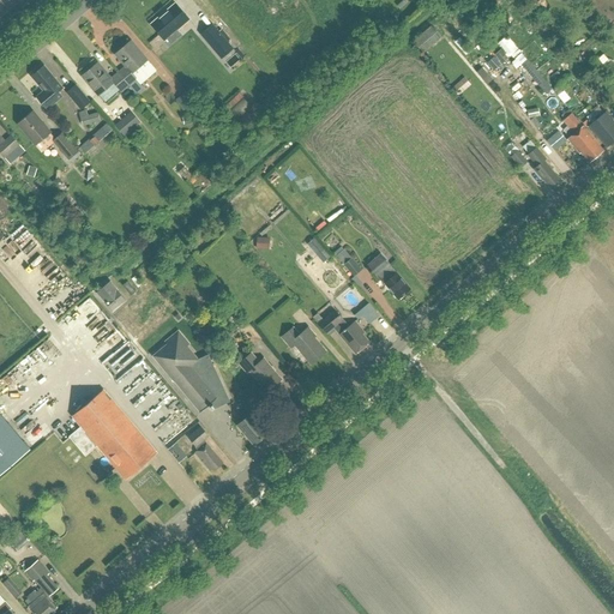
[(176,29),(190,19),(176,4),(151,24),(164,40),(167,38),(170,43),(181,35),(176,29)]
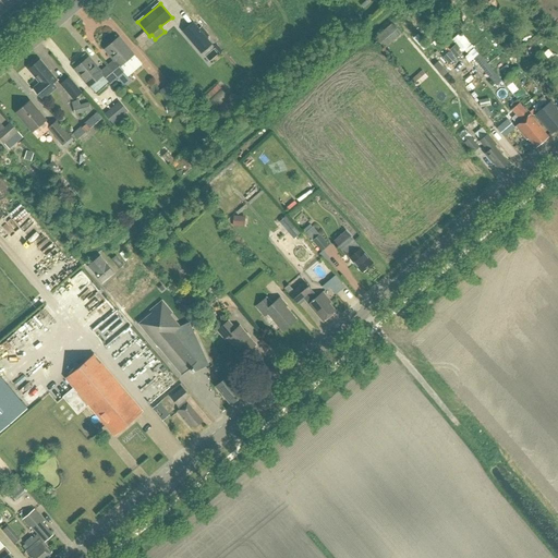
[(193,22),(182,31),(196,47),(202,53),(211,45),(206,38),(193,22)]
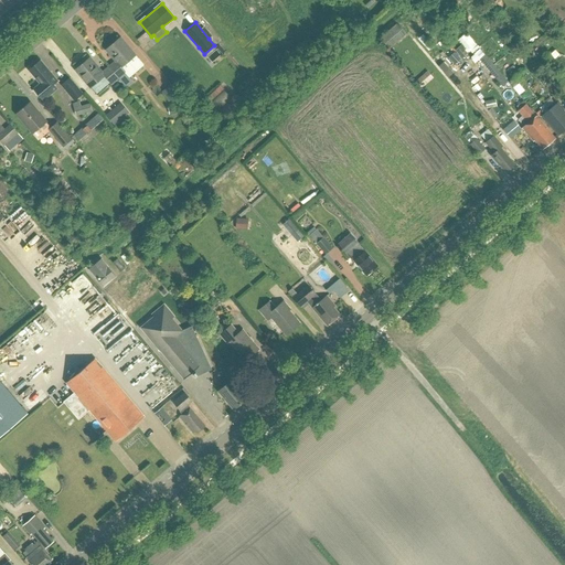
[(396,24),(379,41),(387,51),(406,35),(396,24)]
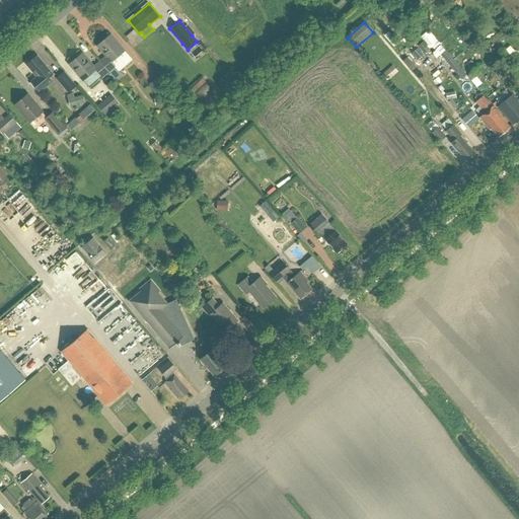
[(428,28),(420,33),(429,48),(437,43),(428,28)]
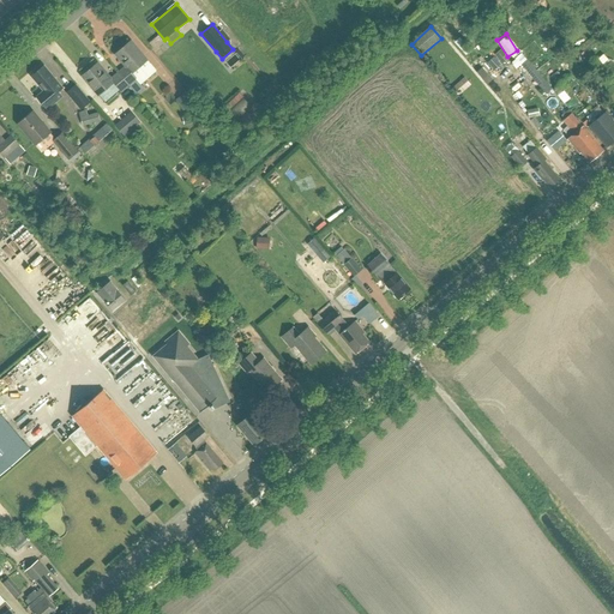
[(131,41),(115,53),(125,65),(118,72),(128,84),(136,78),(140,83),(156,71),(146,59),(131,41)]
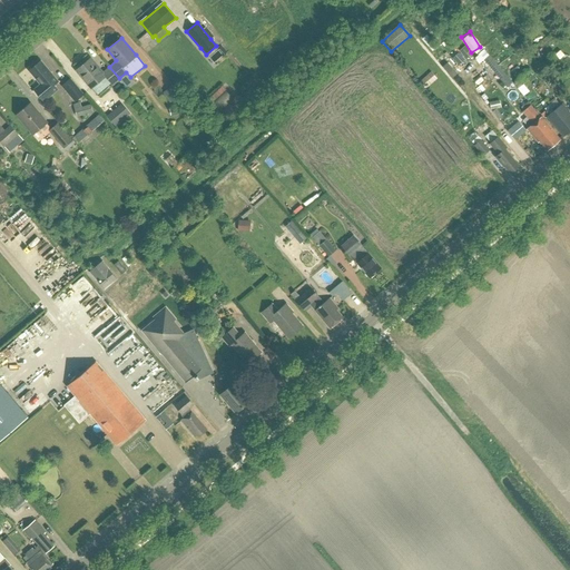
[(465,47),(460,51),(467,59),(472,55),(465,47)]
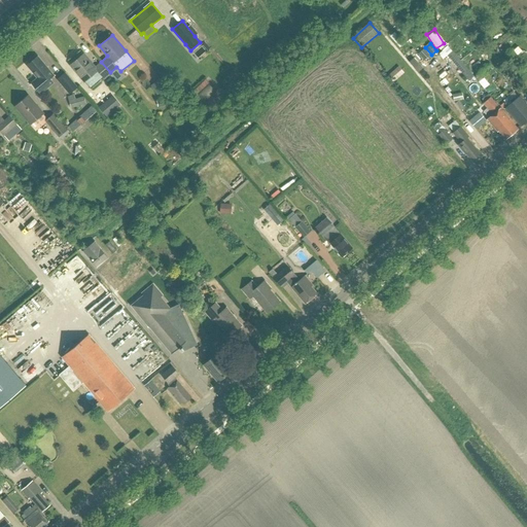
[(443,48),(448,55),(453,50),(448,44),(443,48)]
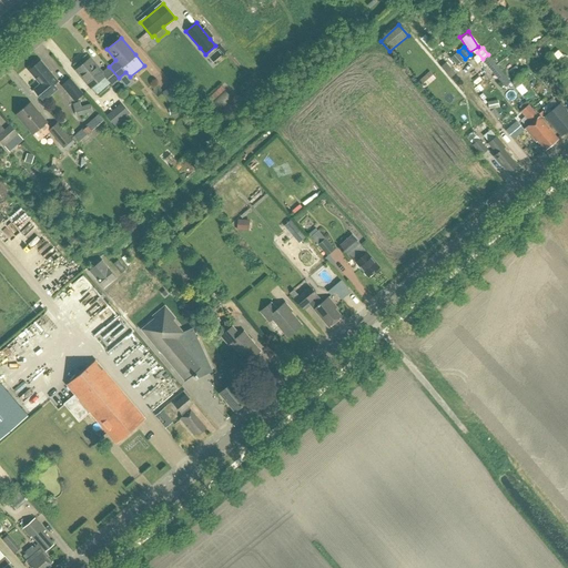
[(464,60),(457,52),(450,58),(457,66),(464,60)]
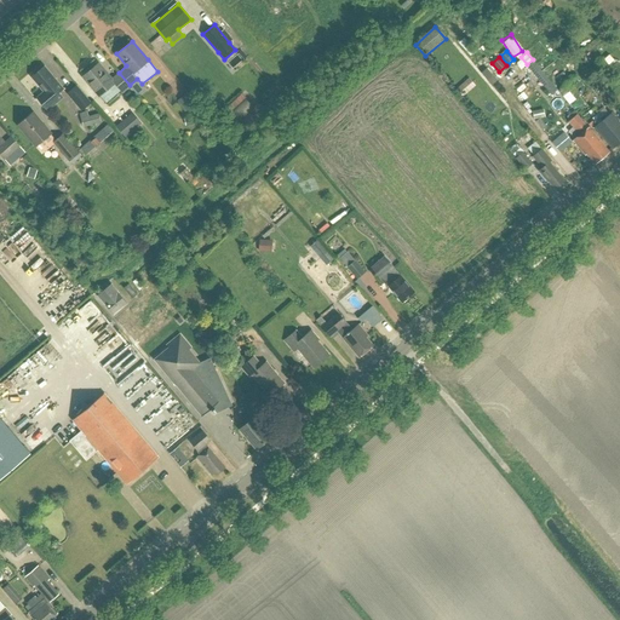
[(527,65),(554,95),(560,90),(533,61),(527,65)]
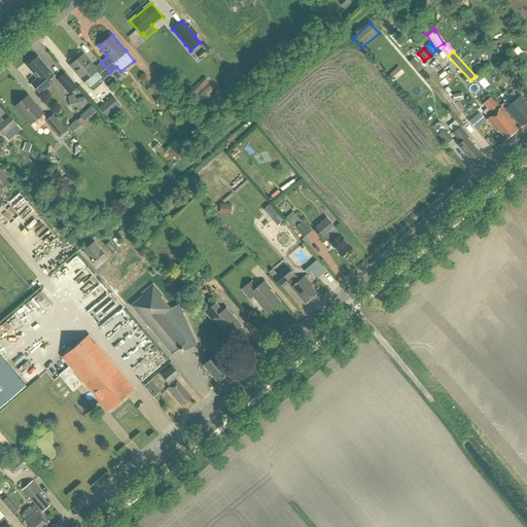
[(83,54),(70,65),(83,81),(97,70),(103,78),(110,72),(101,62),(95,67),(83,54)]
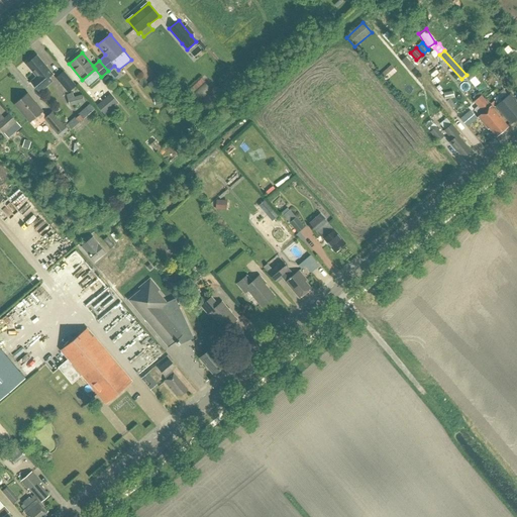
[(32,71),(36,76),(30,81),(39,92),(53,81),(48,77),(53,74),(36,56),(27,63),(33,70),(32,71)]
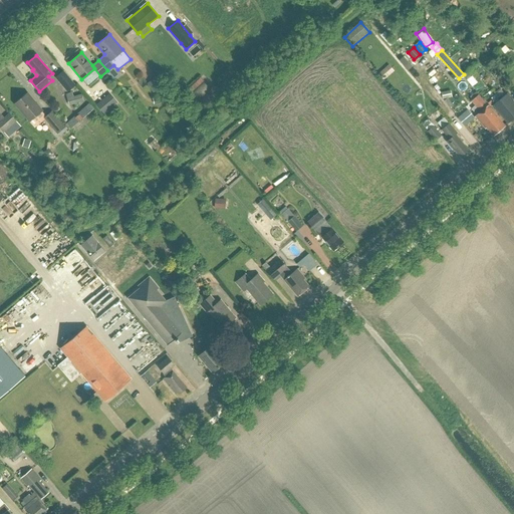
[(473,66),(464,74),(473,85),(482,77),(473,66)]
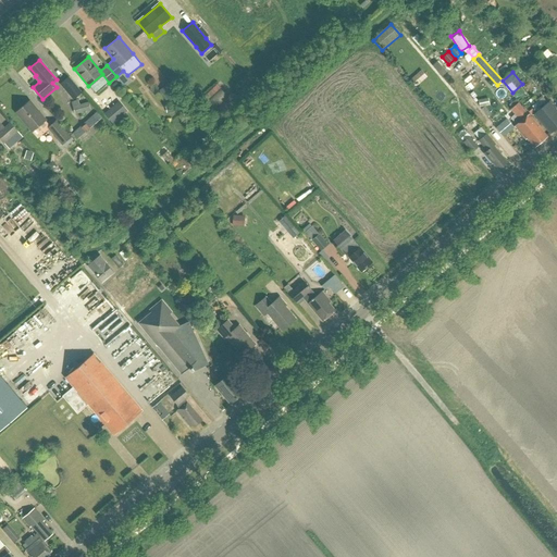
[(69,76),(60,83),(73,99),(82,91),(69,76)]
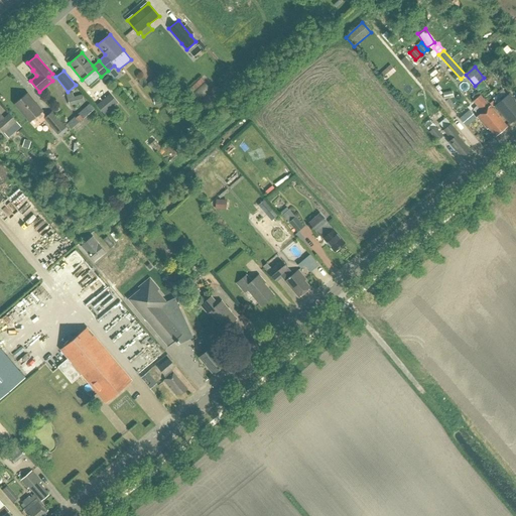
[(384,72),(380,75),(385,81),(389,78),(384,72)]
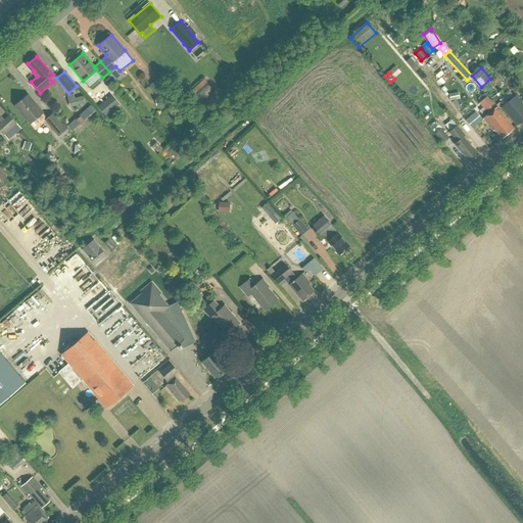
[(150,85),(158,94),(168,87),(158,77),(150,85)]
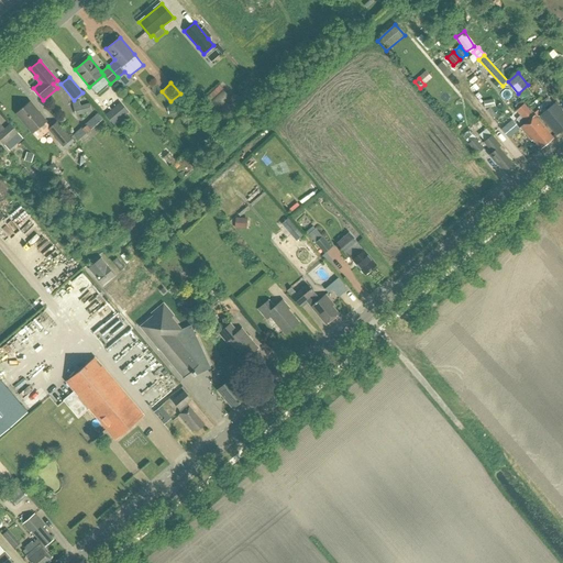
[(217,83),(199,100),(210,112),(229,95),(217,83)]
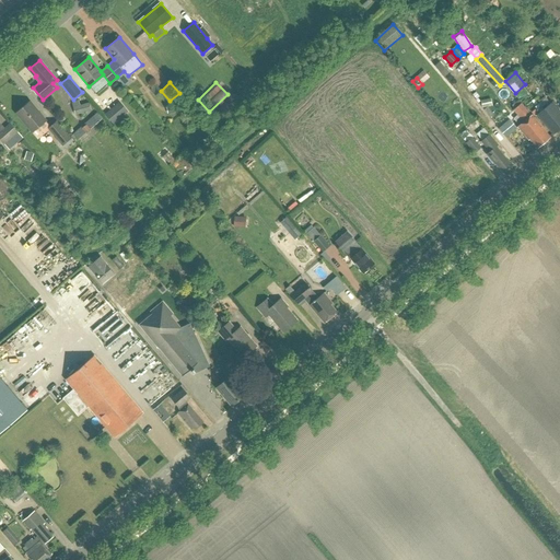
[(15,113),(32,132),(47,120),(30,101),(15,113)]
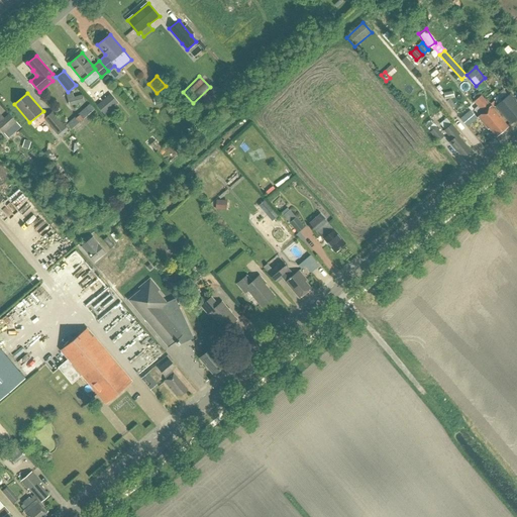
[(68,94),(71,105),(85,101),(83,94),(75,96),(74,93),(68,94)]
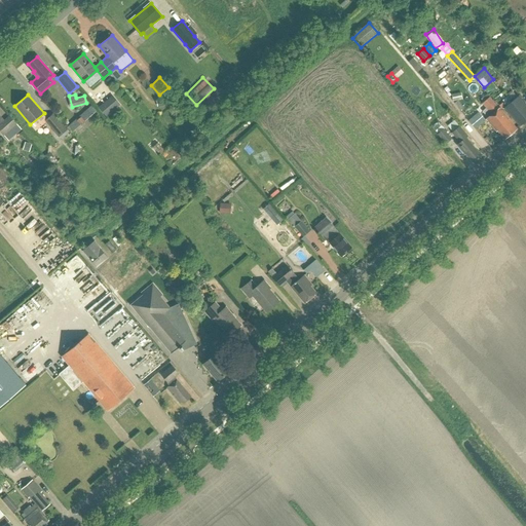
[(120,103),(112,95),(99,106),(106,115),(120,103)]
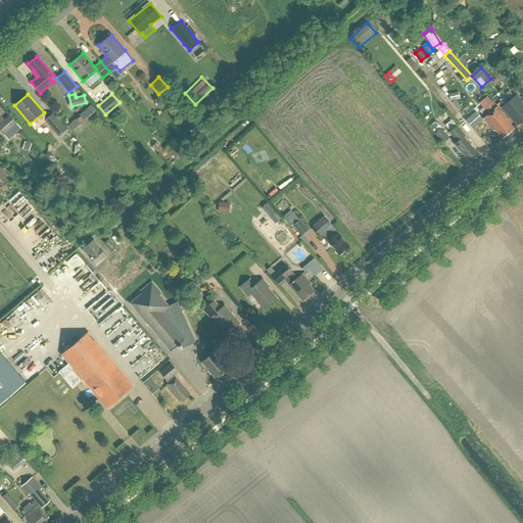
[(511,116),(510,116),(517,125),(522,119),(522,107),(521,106),(522,104),(522,103),(515,95),(504,104),(508,109),(506,110),(511,116)]
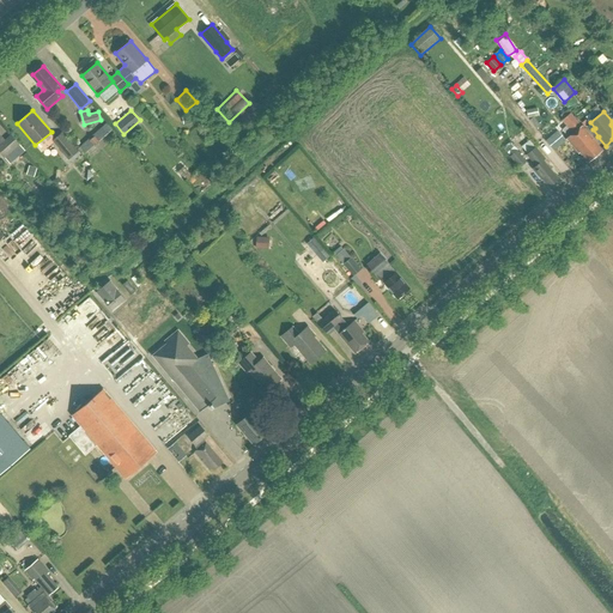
[(572,145),(587,131),(571,113),(562,120),(572,132),(566,138),(572,145)]
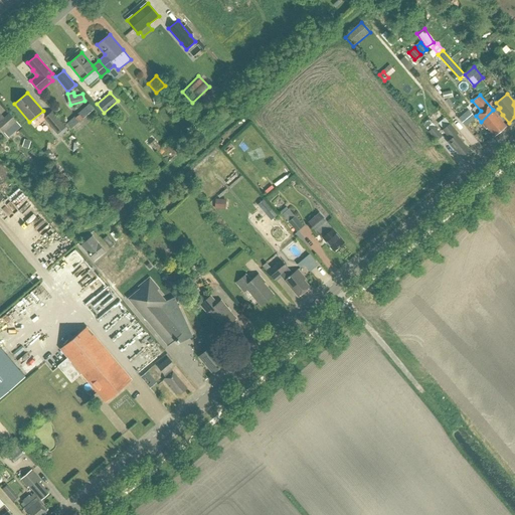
[(67,123),(72,129),(91,113),(86,107),(67,123)]
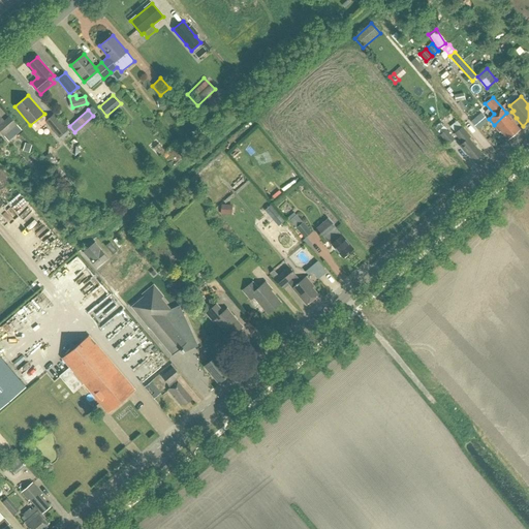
[(55,113),(47,120),(59,136),(68,130),(55,113)]
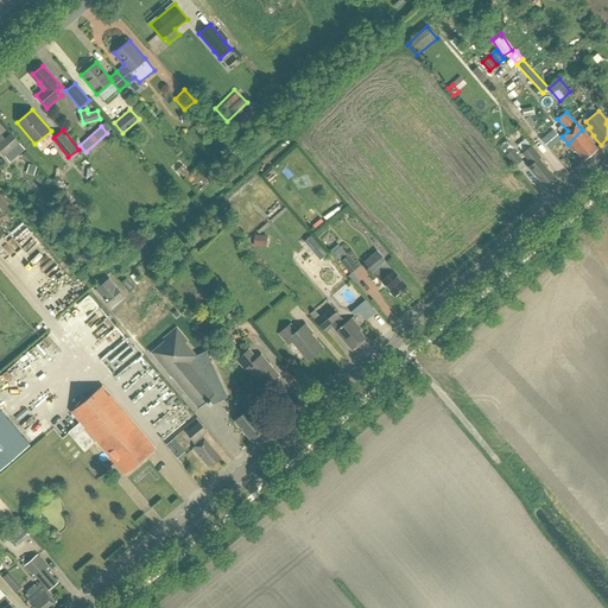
[(575,150),(583,159),(597,147),(582,130),(568,144),(574,151),(575,150)]
